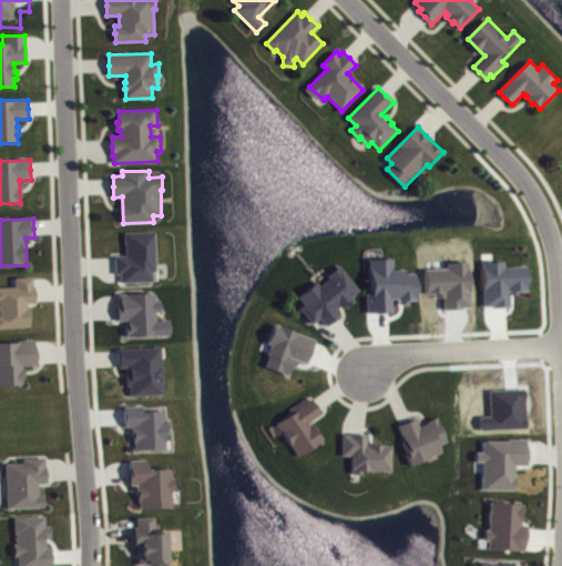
[(126,233),(128,255),(116,256),(116,265),(118,275),(122,274),(122,283),(153,282),(153,273),(157,273),(155,231),(126,233)]
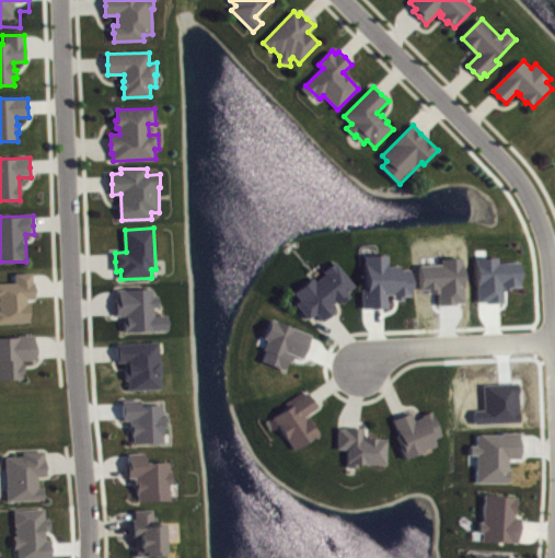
[(336,262),(324,271),(326,275),(316,282),(313,278),(296,293),(301,301),(297,305),(309,320),(316,313),(323,322),(328,317),(336,312),(332,306),(339,300),(343,304),(351,297),(347,292),(356,286),(336,262)]
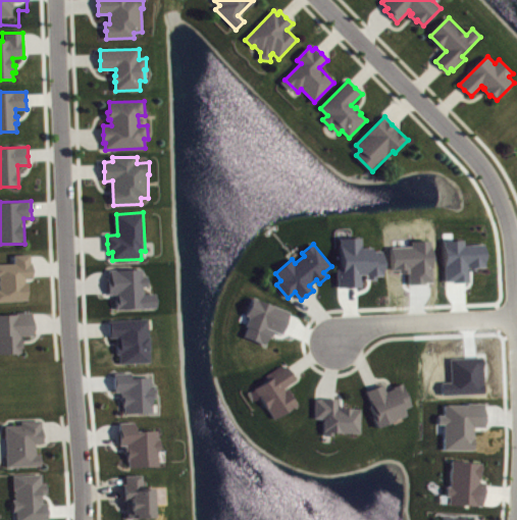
[(368,296),(368,287),(390,286),(389,259),(379,259),(379,256),(367,256),(367,247),(346,247),(347,278),(343,278),(344,297),(368,296)]
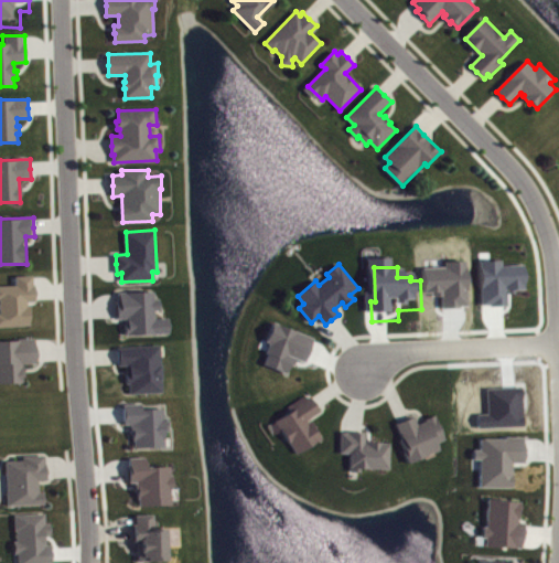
[(0,287),(0,327),(31,327),(30,306),(27,306),(27,303),(35,303),(35,286),(33,286),(33,276),(17,277),(17,287),(0,287)]
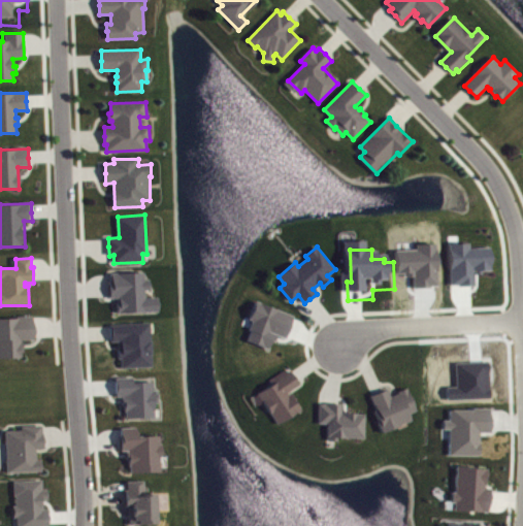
[(111,274),(112,282),(110,282),(110,289),(110,299),(120,298),(120,314),(160,311),(159,297),(146,298),(145,290),(151,290),(150,280),(145,280),(144,272),(111,274)]
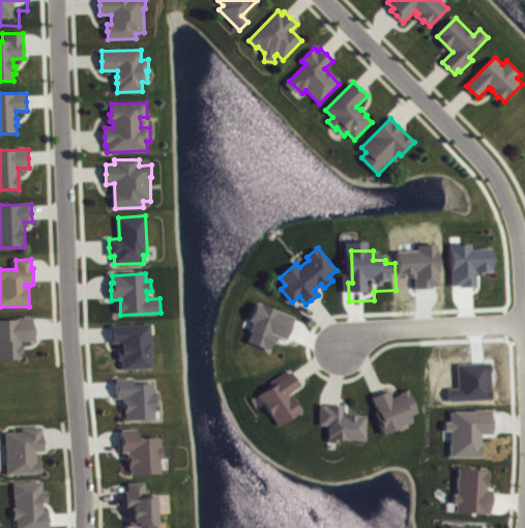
[(276,358),(282,344),(293,348),(300,324),(265,312),(252,351),(276,358)]
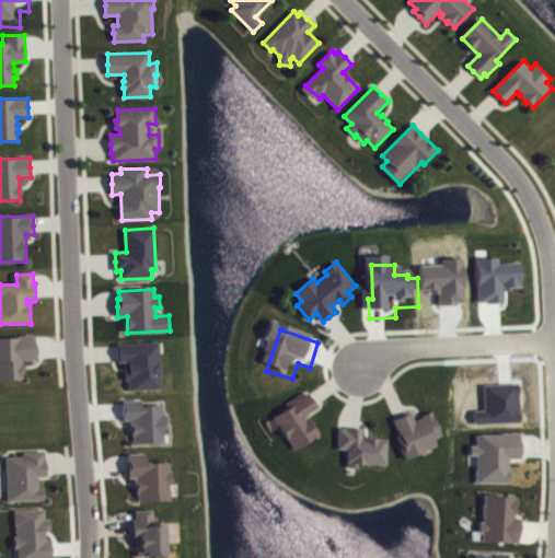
[(0,338),(0,380),(24,380),(24,372),(26,372),(25,363),(24,363),(24,361),(38,360),(38,349),(37,343),(36,343),(36,336),(21,336),(21,338),(0,338)]
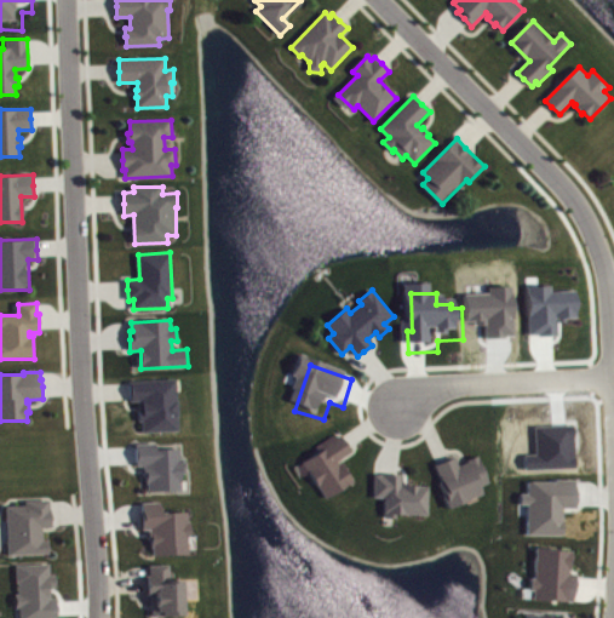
[(149,442),(187,441),(184,389),(138,390),(138,412),(148,411),(149,442)]
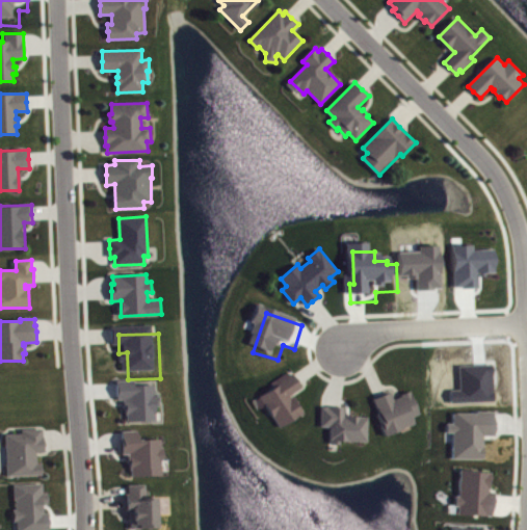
[(301,388),(289,395),(291,398),(293,396),(297,401),(295,402),(302,413),(281,427),(260,397),(274,388),(271,383),(287,373),(289,376),(292,373),(297,380),(301,388)]
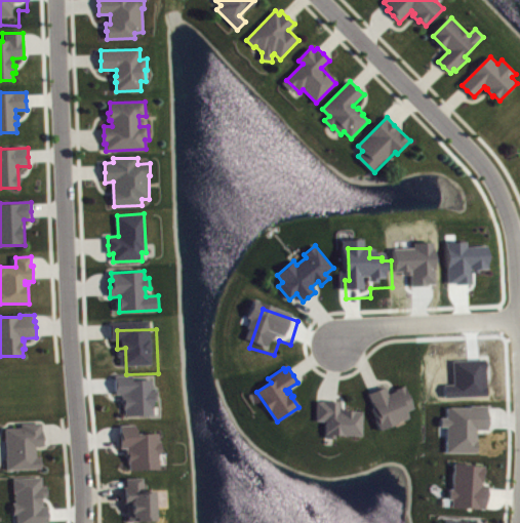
[(161,424),(160,388),(138,389),(138,384),(122,384),(122,403),(129,402),(130,425),(161,424)]
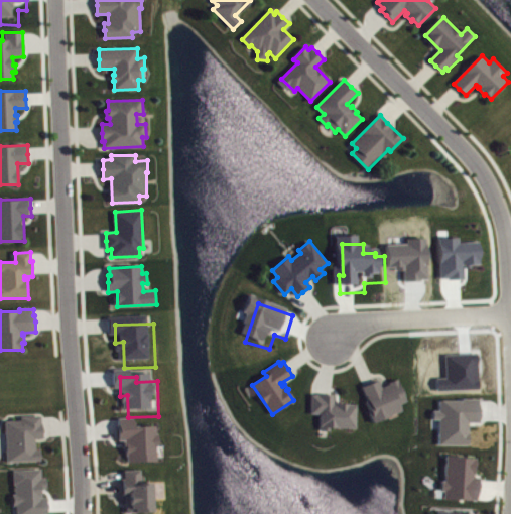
[(363,387),(369,401),(367,401),(371,411),(369,412),(374,423),(402,411),(399,405),(406,401),(397,380),(389,383),(389,385),(382,388),(378,380),(370,384),(363,387)]
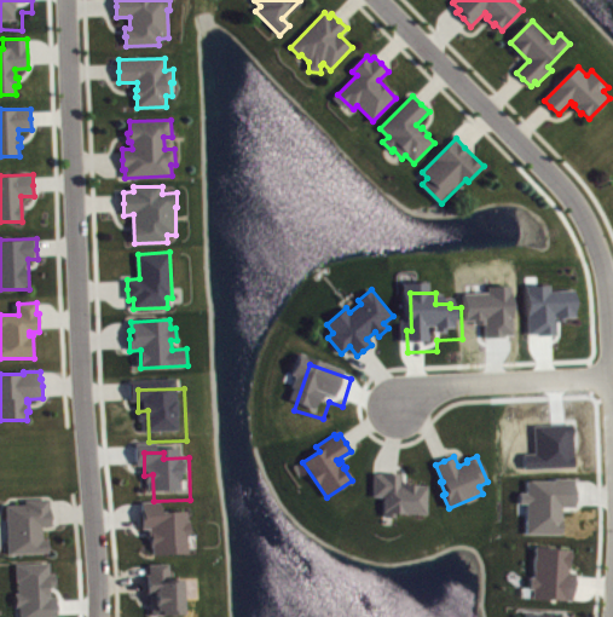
[(374,474),(374,496),(383,497),(383,518),(395,518),(395,514),(427,514),(428,486),(420,486),(420,485),(408,485),(408,483),(402,483),(402,474),(392,474),(374,474)]
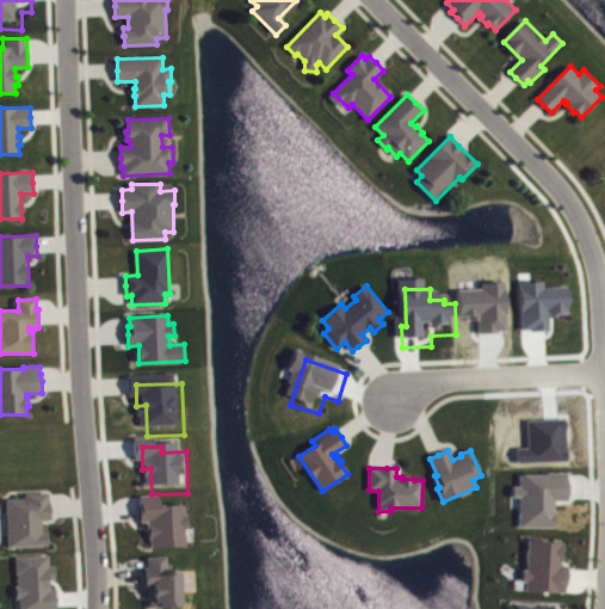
[(7,499),(10,548),(50,546),(49,534),(43,534),(43,520),(53,520),(53,511),(51,502),(50,502),(50,493),(26,493),(28,499),(7,499)]
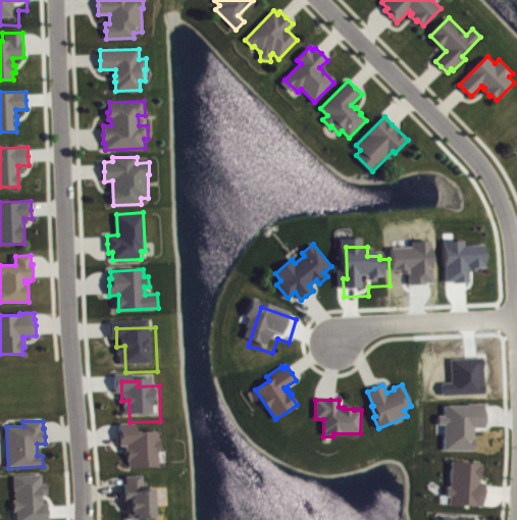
[(120,423),(120,435),(120,446),(126,446),(127,460),(130,460),(130,468),(159,467),(159,452),(161,452),(161,439),(158,439),(158,430),(136,431),(136,423),(120,423)]
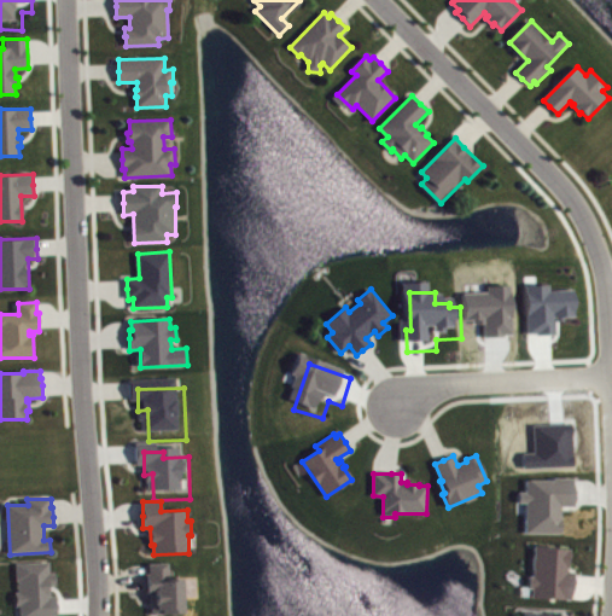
[(535,546),(534,577),(529,576),(529,588),(532,590),(532,598),(570,599),(571,593),(573,593),(573,582),(573,573),(567,573),(567,561),(570,561),(571,550),(557,550),(557,547),(535,546)]
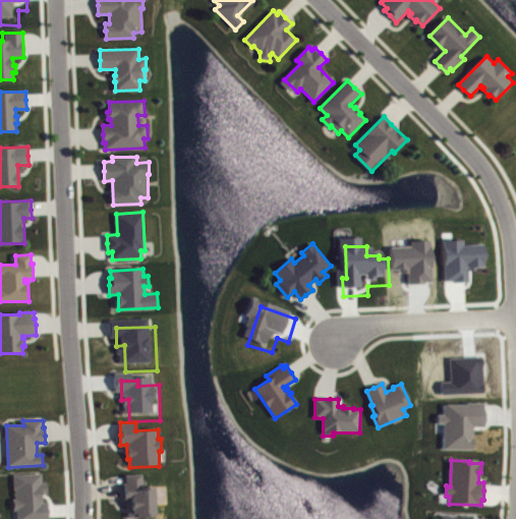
[(127,475),(127,484),(124,484),(124,491),(124,501),(128,501),(129,518),(156,518),(155,486),(144,486),(144,475),(127,475)]
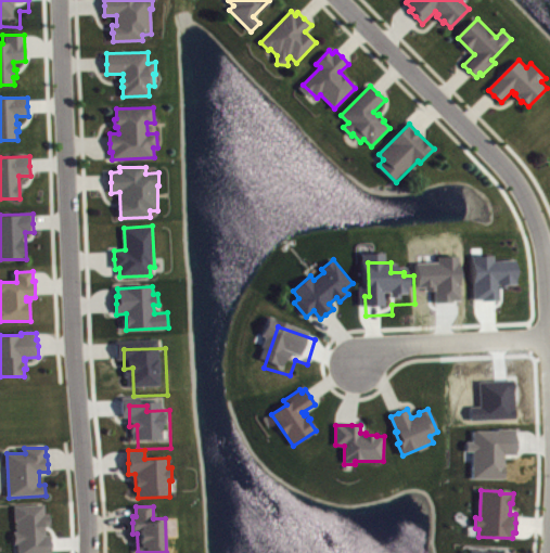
[(21,514),(22,552),(55,552),(55,535),(56,534),(56,523),(52,523),(52,513),(21,514)]
